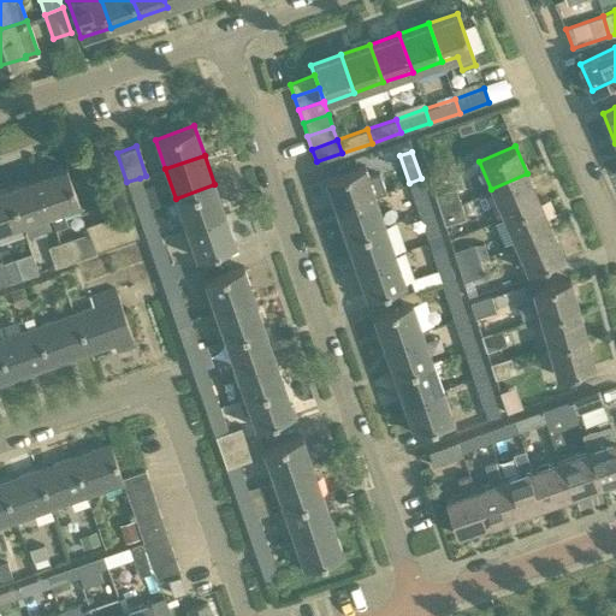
[(66,166),(37,176),(49,213),(54,226),(67,221),(63,208),(78,202),(66,166)]
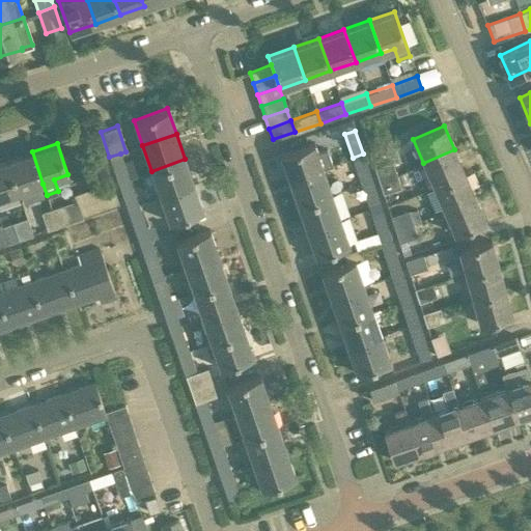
[(288,179),(322,168),(323,169),(331,166),(325,150),(316,154),(313,143),(280,155),(288,179)]
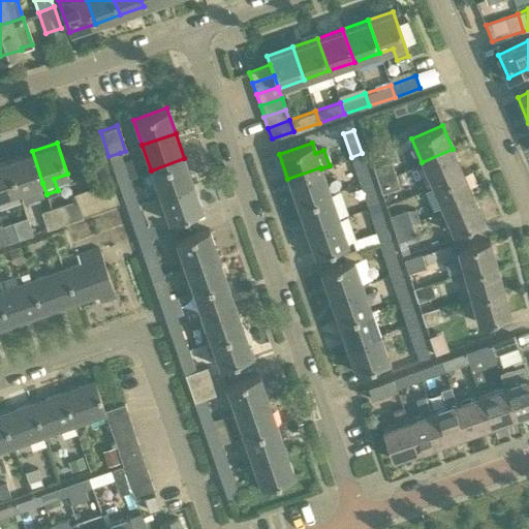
[(422,162),(432,185),(463,173),(453,149),(422,162)]
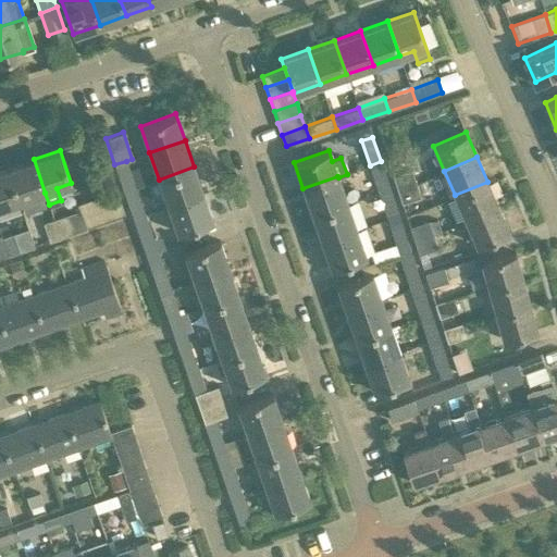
[(34,159),(8,169),(19,201),(45,193),(34,159)]
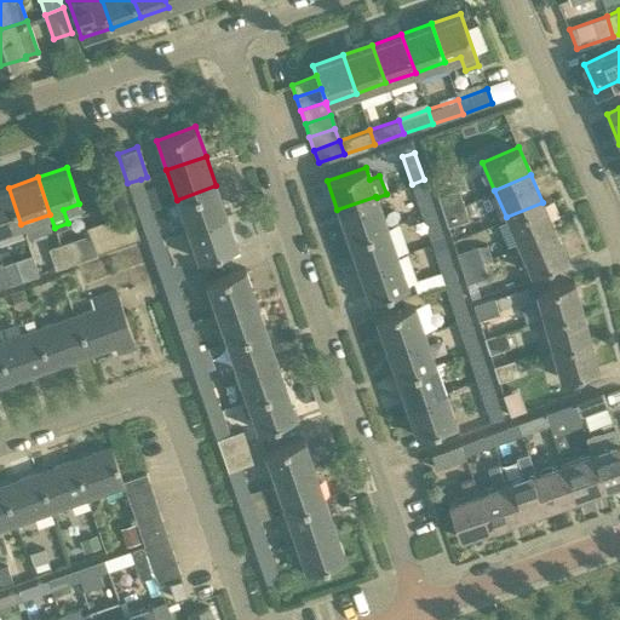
[(422,213),(434,210),(424,179),(412,184),(422,213)]
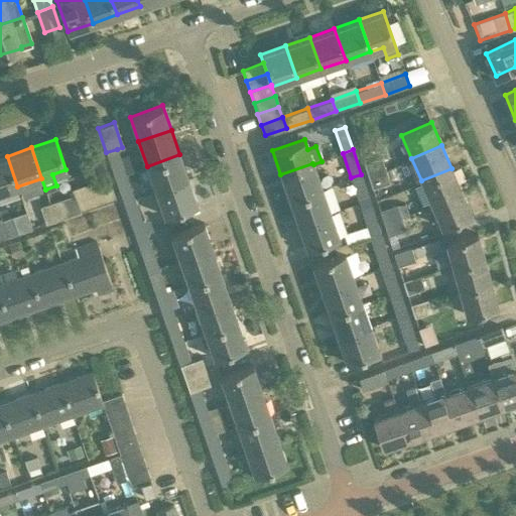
[(147,166),(155,190),(187,179),(179,154),(147,166)]
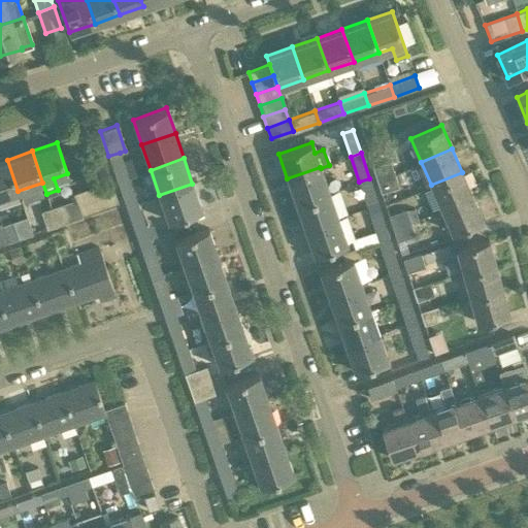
[(7,160),(0,161),(0,196),(18,191),(7,160)]
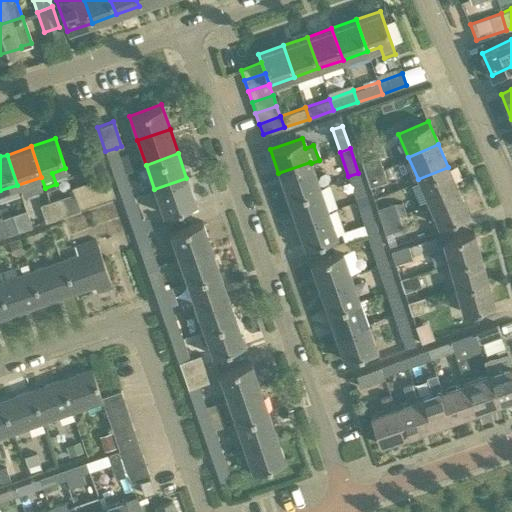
[(378,156),(360,162),(365,176),(382,168),(378,156)]
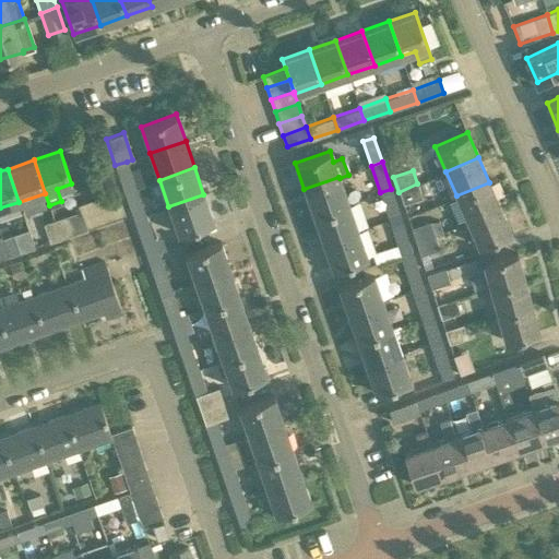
[(339,177),(304,189),(313,215),(348,203),(340,178),(339,177)]
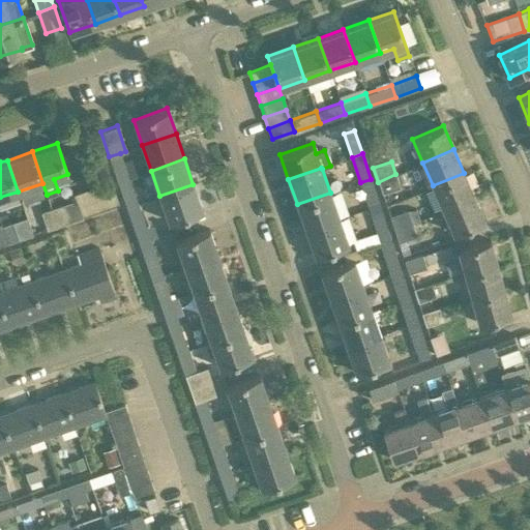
[(433,185),(443,209),(473,196),(464,173),(433,185)]
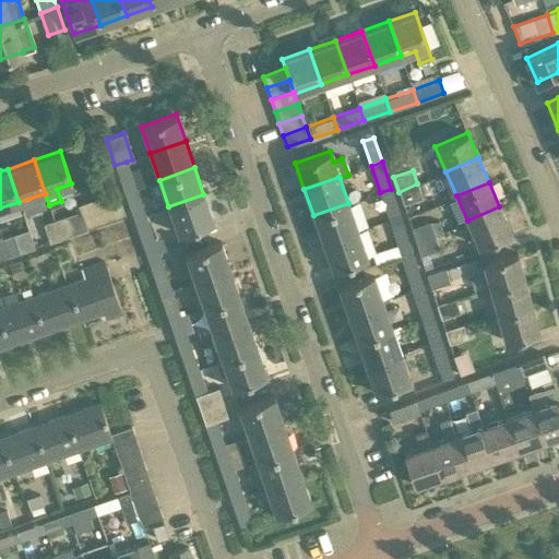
[(421,198),(417,183),(399,192),(403,204),(421,198)]
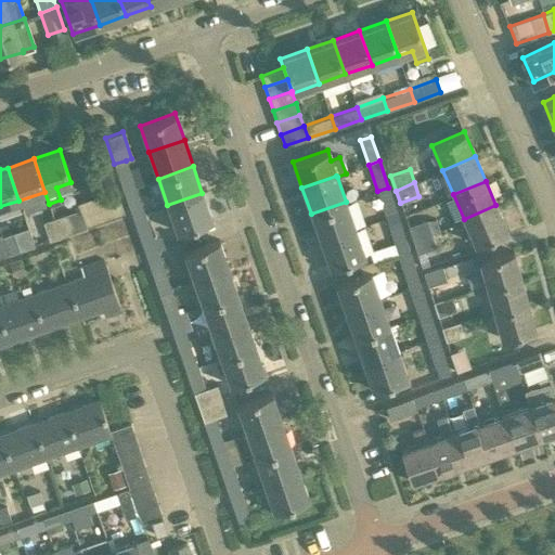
[(386,217),(397,214),(388,188),(377,191),(386,217)]
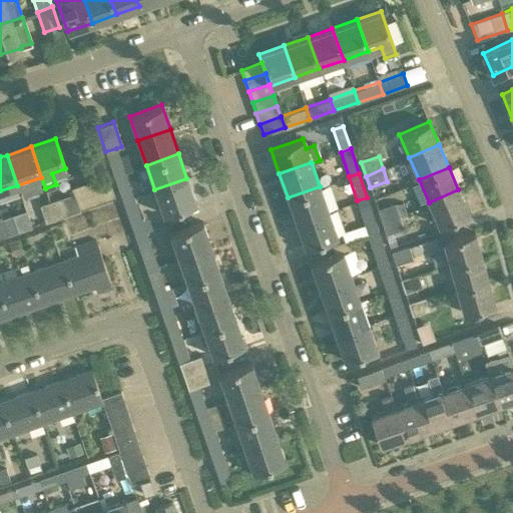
[(49,202),(55,218),(114,197),(106,176),(72,187),(74,193),(49,202)]
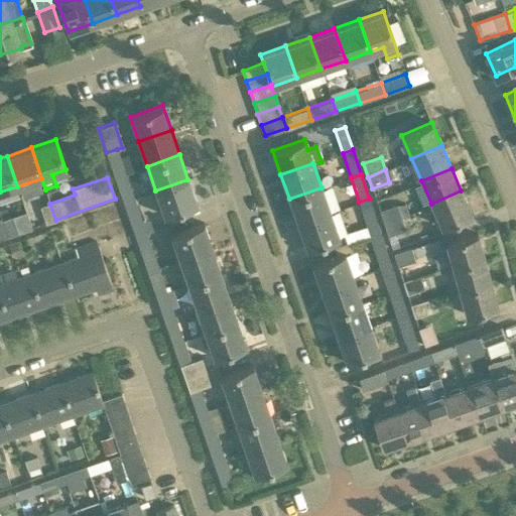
[(197,204),(187,179),(155,190),(163,216),(197,204)]
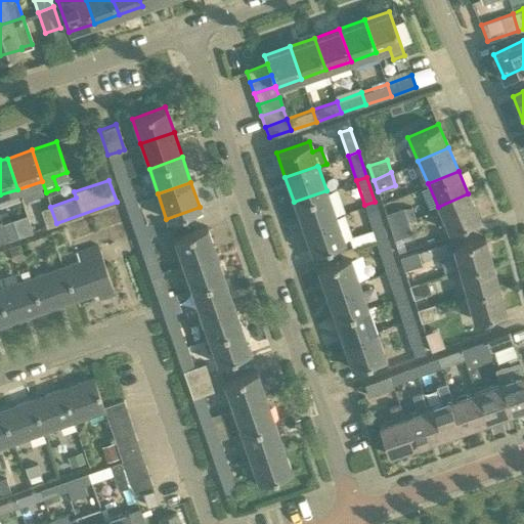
[(326,190),(294,202),(302,226),(335,215),(326,190)]
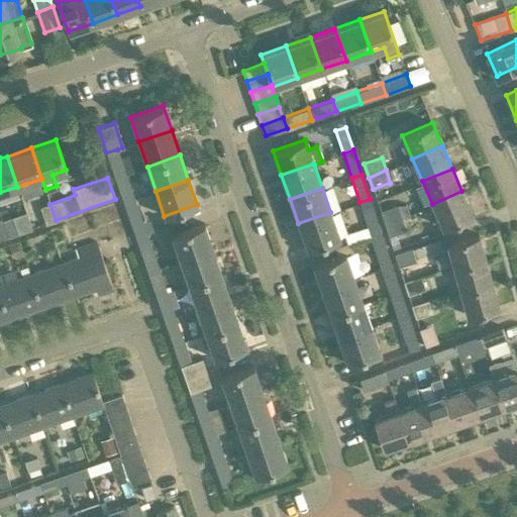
[(473,214),(461,191),(432,204),(442,227),(473,214)]
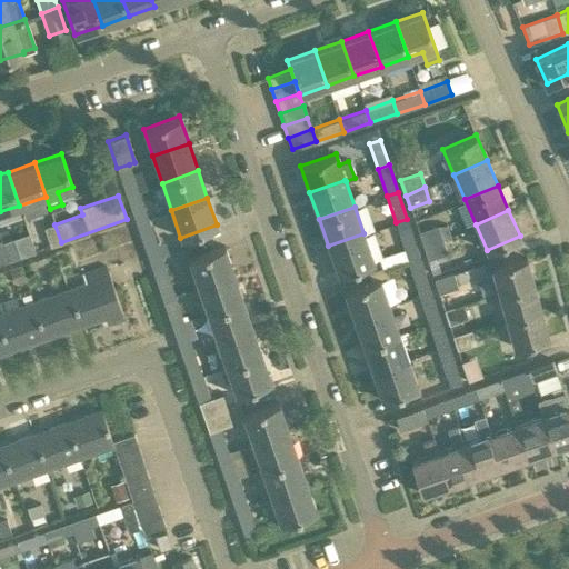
[(439,225),(418,232),(422,246),(442,239),(451,236),(447,223),(439,225)]
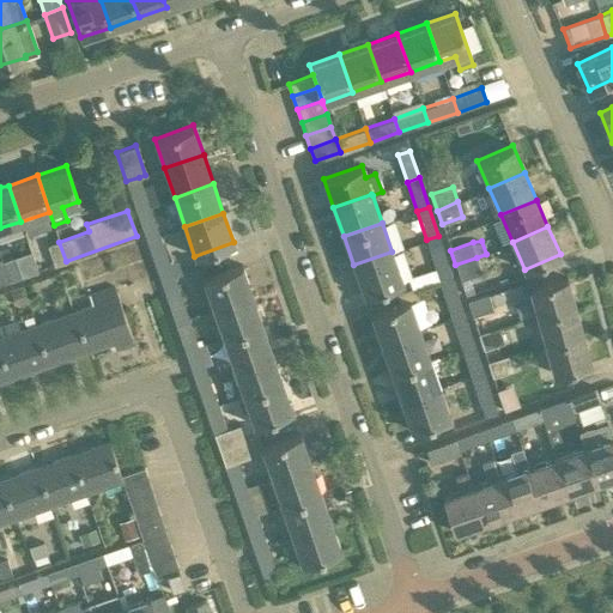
[(54,265),(66,261),(59,242),(47,246),(54,265)]
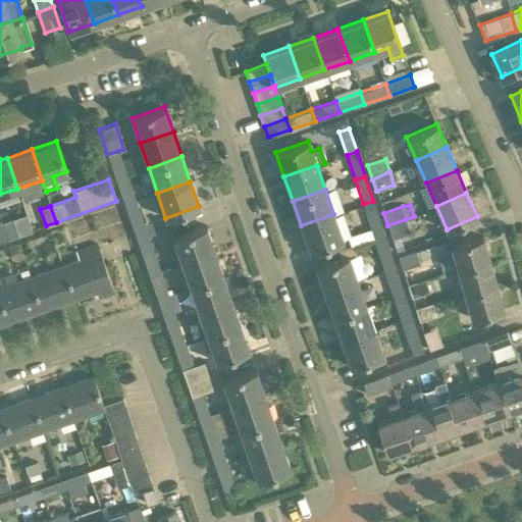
[(375,209),(366,212),(371,227),(374,238),(384,233),(375,209)]
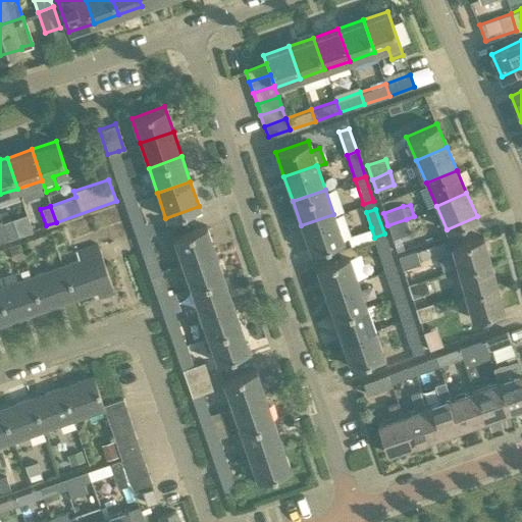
[(333,214),(301,225),(310,251),(343,240),(342,238),(333,214)]
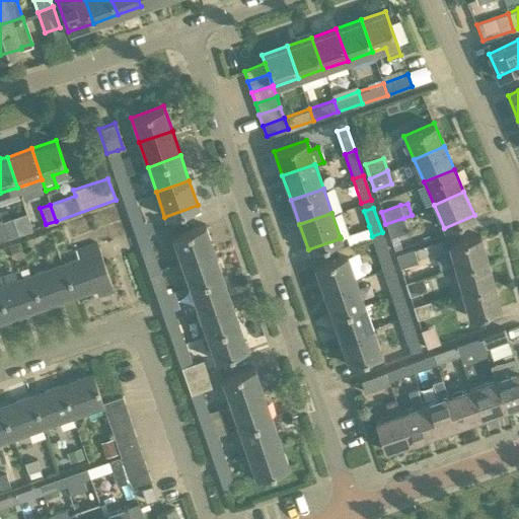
[(2,221),(7,237),(16,234),(11,218),(2,221)]
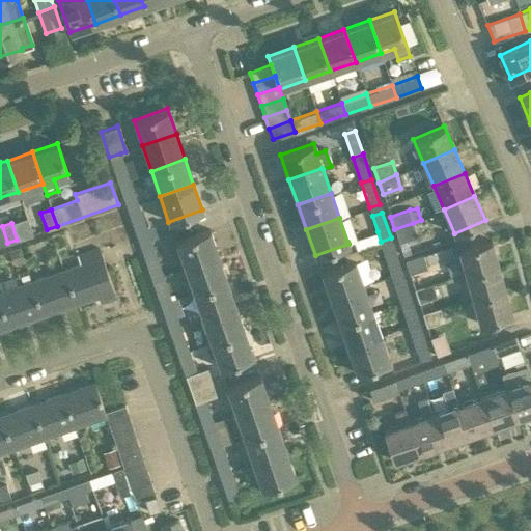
[(413,223),(394,229),(398,242),(417,236),(413,223)]
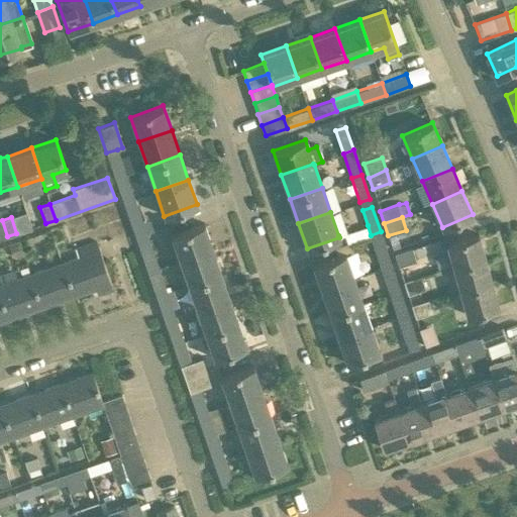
[(171,234),(180,260),(212,248),(203,223),(171,234)]
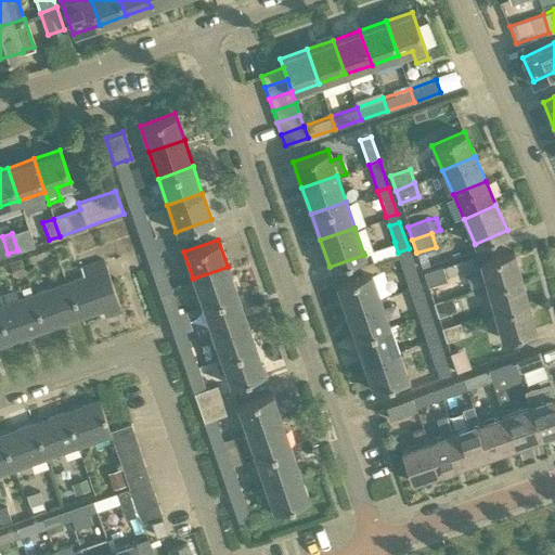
[(397,253),(408,288),(421,284),(409,248),(398,253),(397,253)]
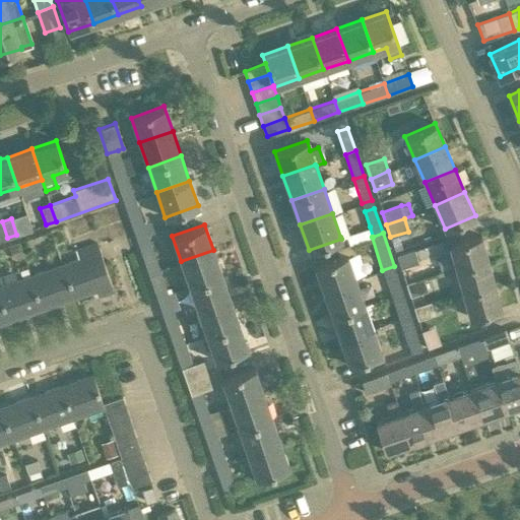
[(456,268),(488,260),(480,235),(449,244),(456,268)]
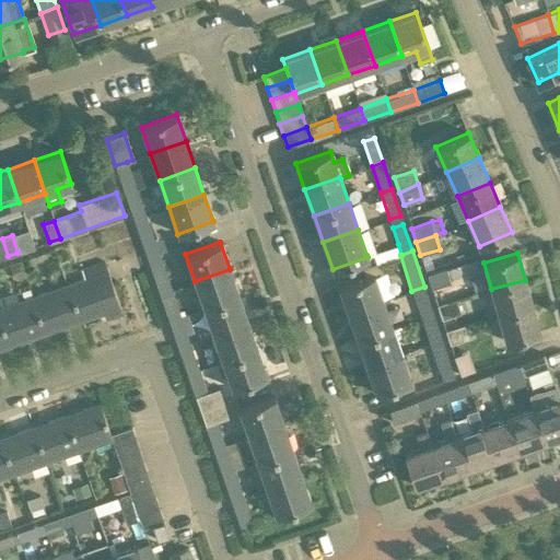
[(24,276),(19,260),(10,264),(14,279),(24,276)]
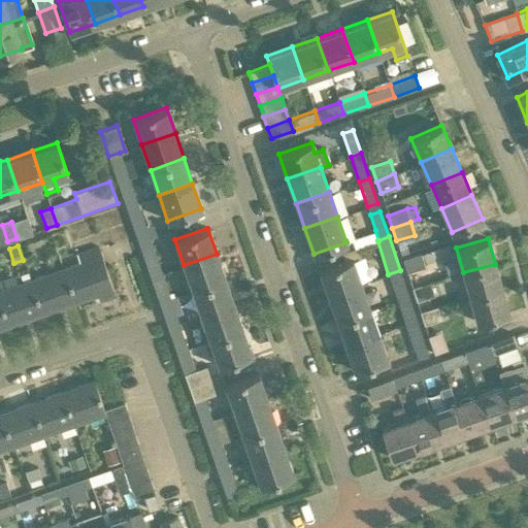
[(65,267),(77,301),(97,294),(99,300),(114,295),(104,267),(98,249),(98,248),(76,255),(78,263),(65,267)]
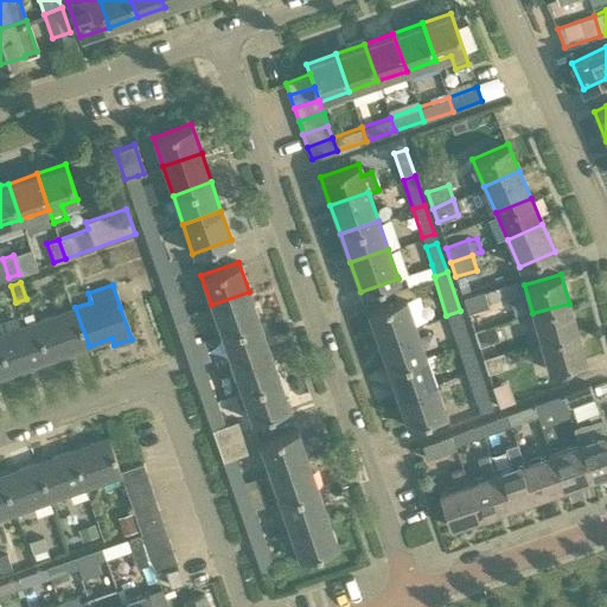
[(468,313),(477,311),(489,307),(484,291),(464,298),(468,313)]
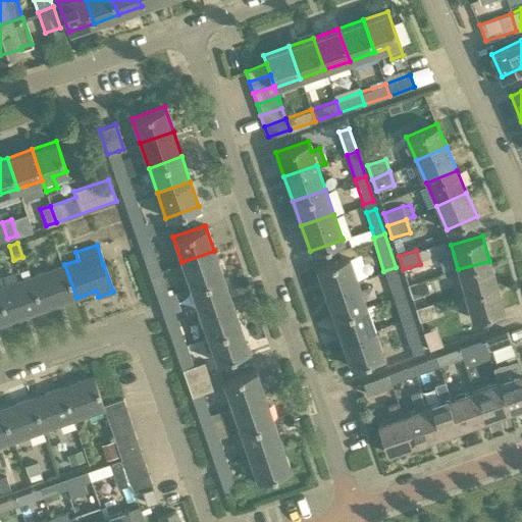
[(214,251),(181,262),(190,286),(222,275),(214,251)]
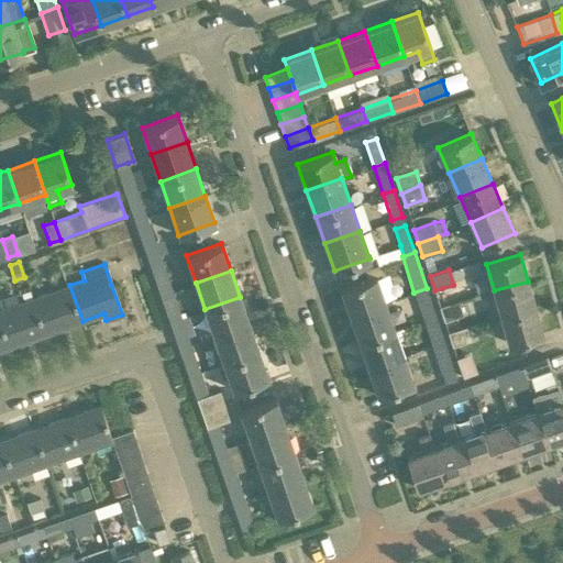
[(350,315),(385,302),(375,275),(340,287),(350,315)]
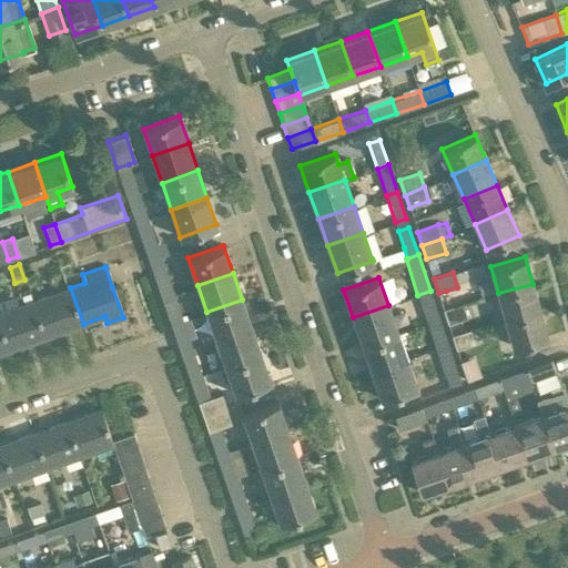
[(498,293),(505,320),(539,310),(533,284),(498,293)]
